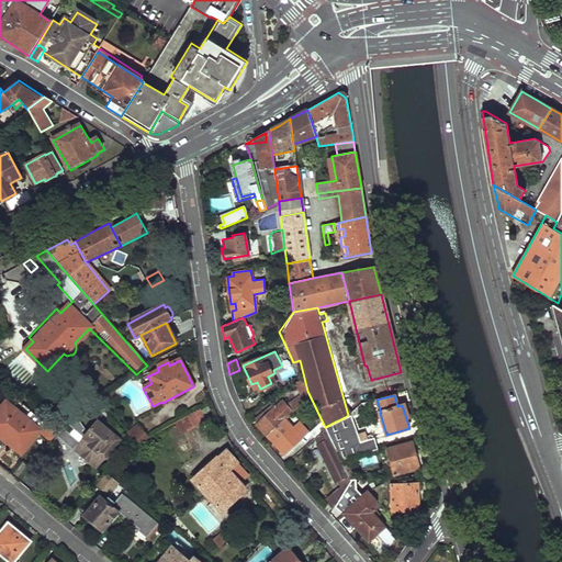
[(45,424),(11,396),(0,409),(0,434),(22,452),(38,433),(45,424)]
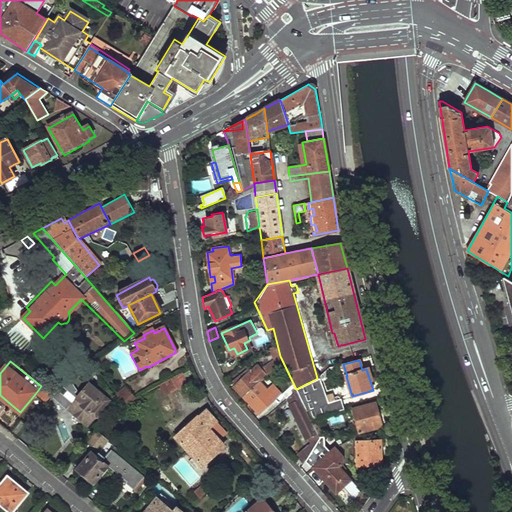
[(265,377),(253,362),(234,378),(237,381),(235,384),(245,395),(260,382),(265,377)]
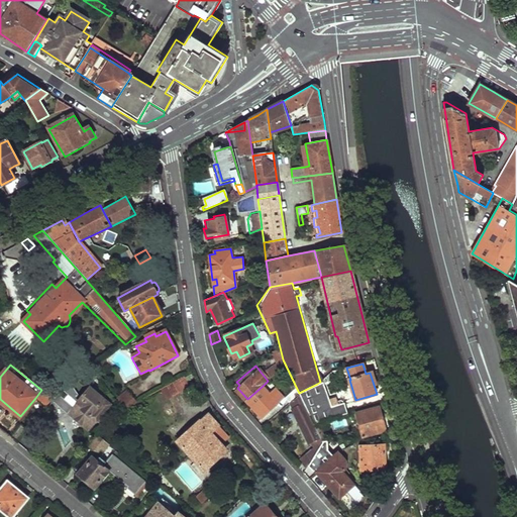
[(94,374),(91,370),(84,375),(88,379),(94,374)]
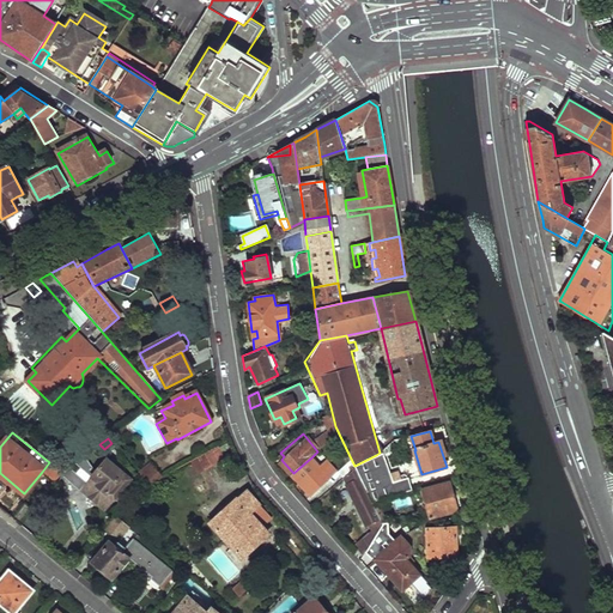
[(389,454),(387,447),(380,453),(376,455),(354,466),(356,469),(371,502),(410,490),(406,475),(404,474),(401,474),(398,477),(398,479),(390,481),(383,456),(389,454)]
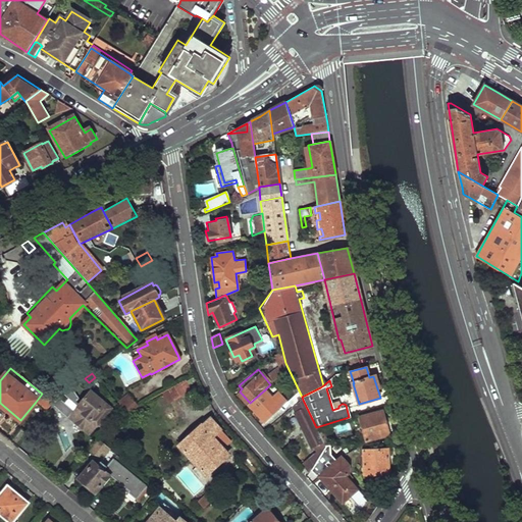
[(90,395),(84,389),(73,402),(80,407),(79,407),(84,412),(83,414),(97,426),(112,409),(93,392),(90,395)]
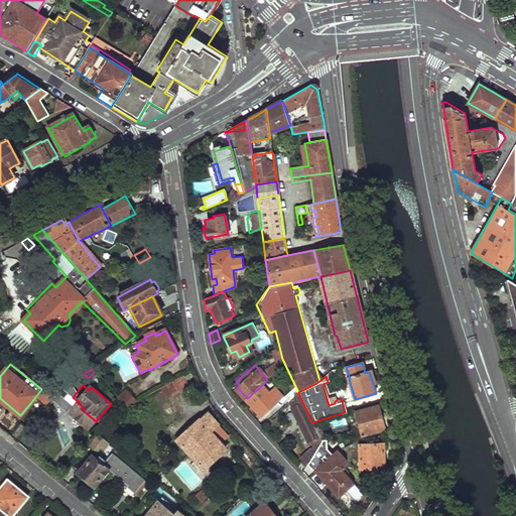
[(268,393),(262,385),(247,398),(261,416),(282,398),(274,388),(268,393)]
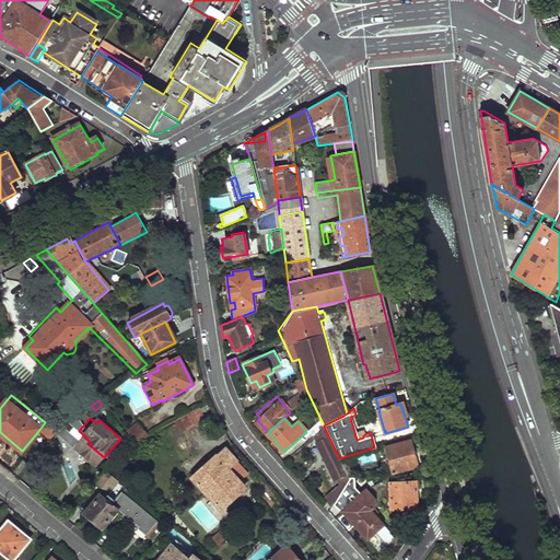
[(60,430),(48,420),(45,422),(57,432),(60,430)]
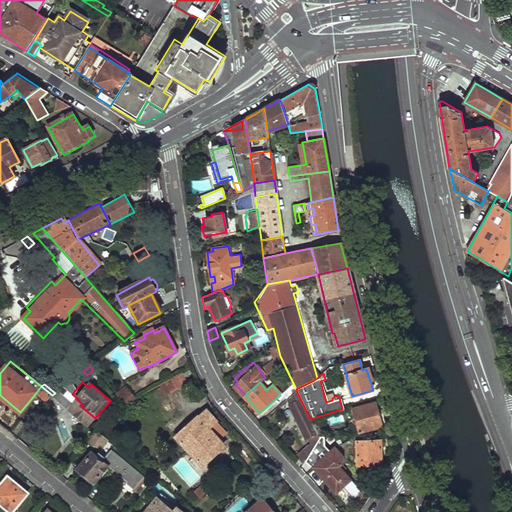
[(296,389),(294,385),(283,394),(287,400),(297,392),(296,389)]
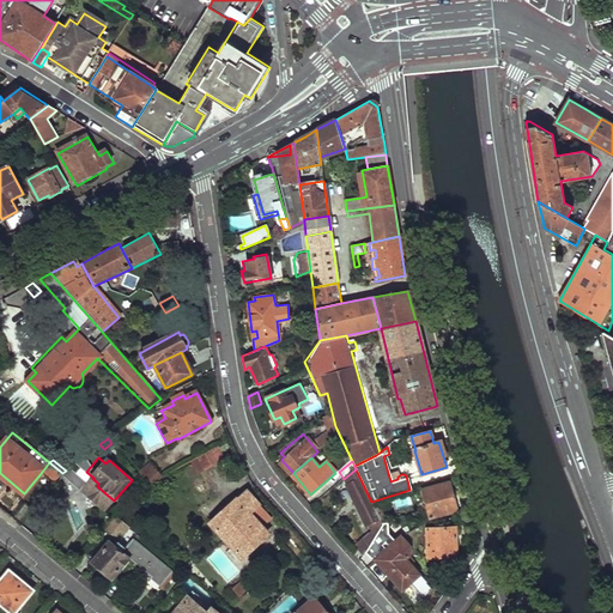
[(62,473),(49,462),(42,472),(55,483),(62,473)]
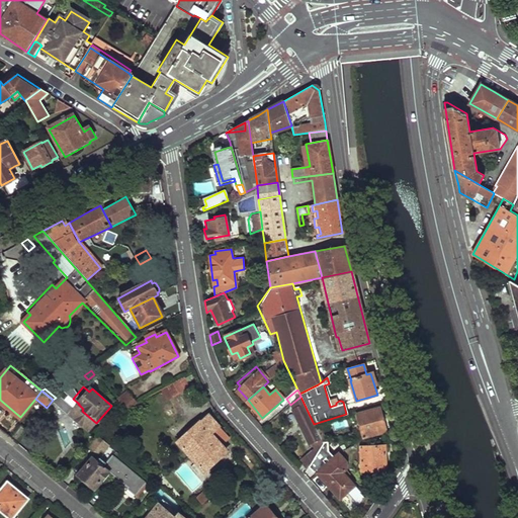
[(136,404),(131,397),(119,406),(125,413),(136,404)]
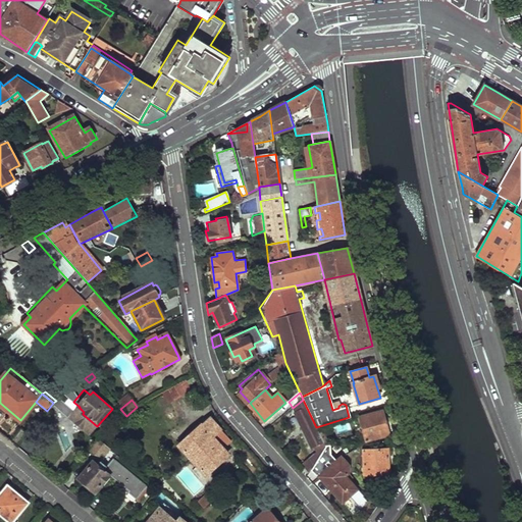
[(316,427),(303,400),(293,408),(296,413),(294,414),(309,446),(311,445),(314,451),(301,464),(308,473),(310,471),(318,458),(326,447),(316,427)]
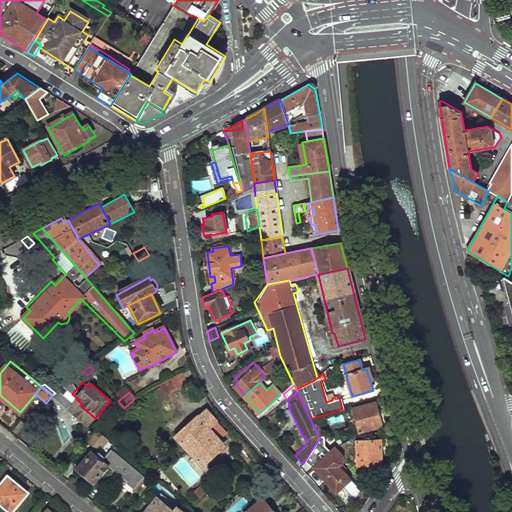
[(376,407),(374,403),(353,410),(360,432),(381,426),(376,407)]
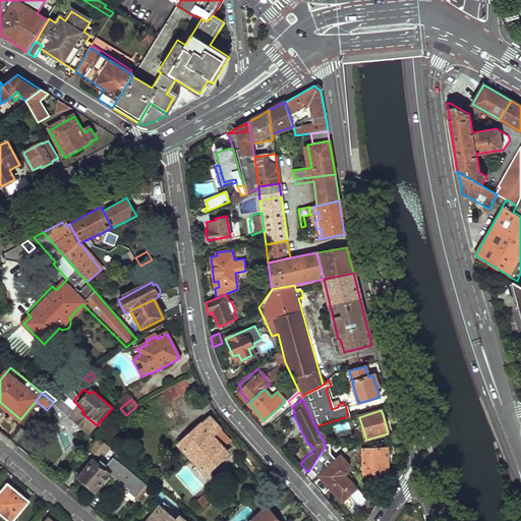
[(385,413),(383,414),(388,433),(393,431),(389,419),(387,419),(385,413)]
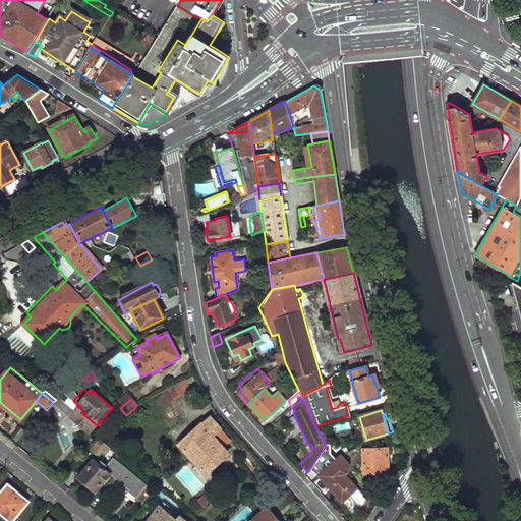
[(230,441),(210,417),(178,445),(205,473),(226,452),(222,448),(230,441)]
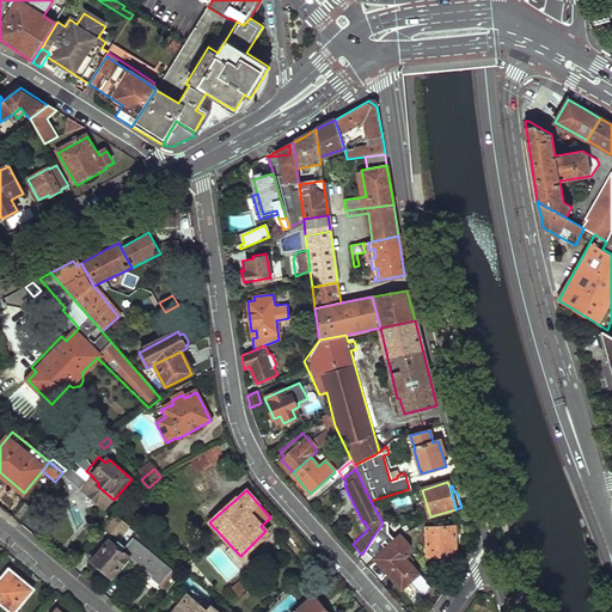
[(396,508),(411,505),(409,496),(393,500),(396,508)]
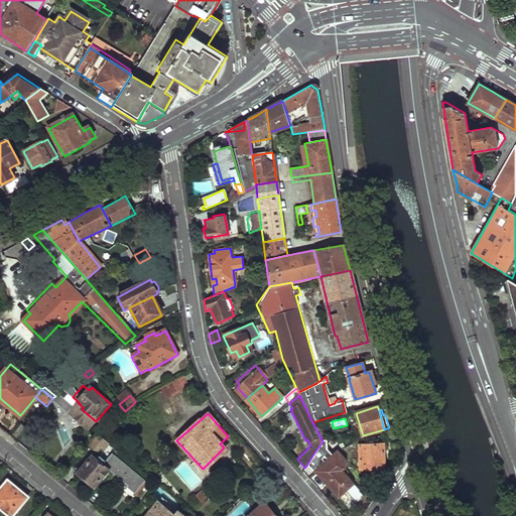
[(27,429),(20,424),(10,436),(17,442),(27,429)]
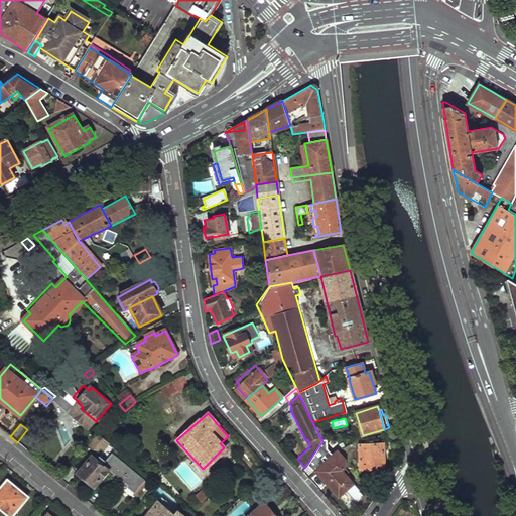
[(109,442),(98,433),(88,445),(96,452),(99,447),(102,449),(109,442)]
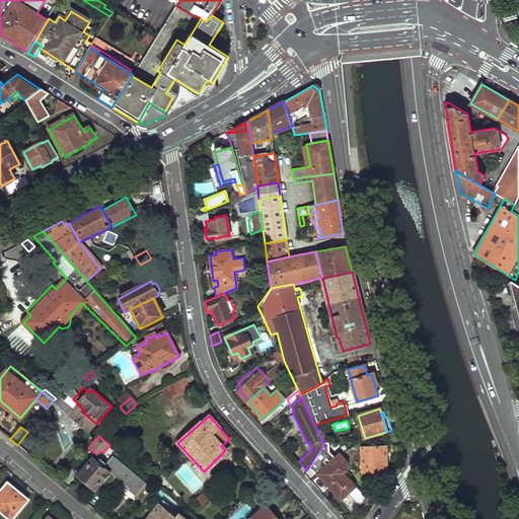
[(377,444),(377,446),(385,446),(386,453),(387,453),(387,443),(377,444)]
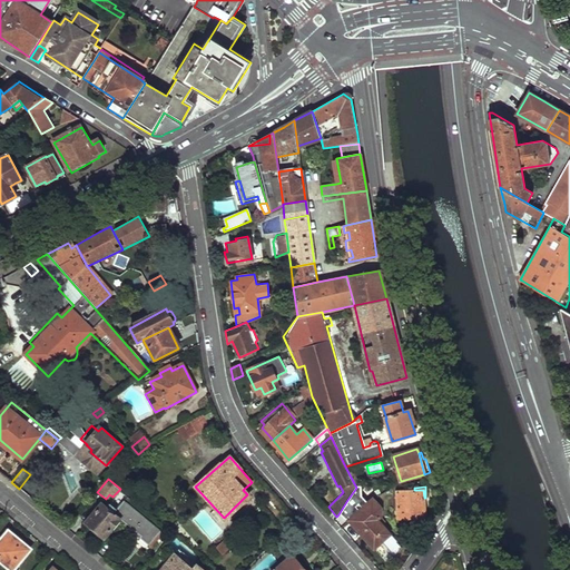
[(293,514),(268,488),(264,492),(287,520),(293,514)]
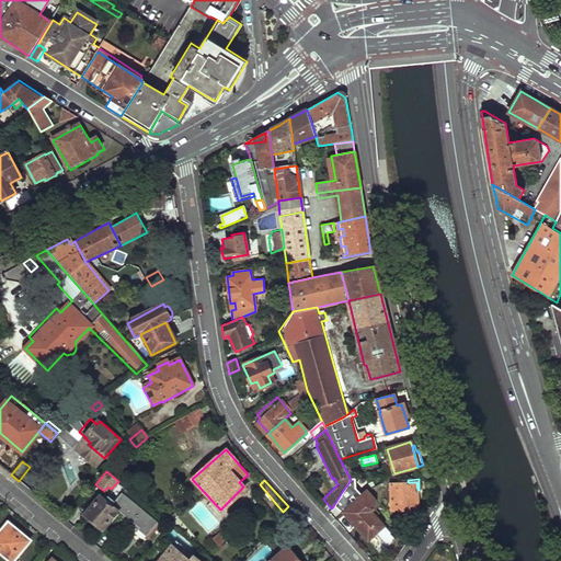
[(408,482),(390,483),(391,511),(418,510),(418,490),(416,482),(408,482)]
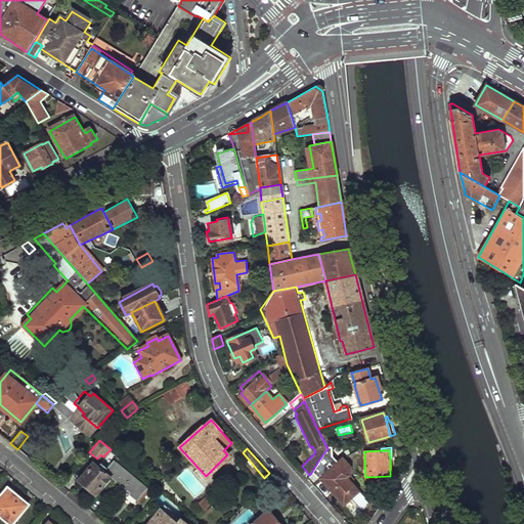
[(332,468),(319,460),(311,473),(321,479),(344,504),(358,490),(346,478),(350,474),(349,467),(342,459),(332,468)]
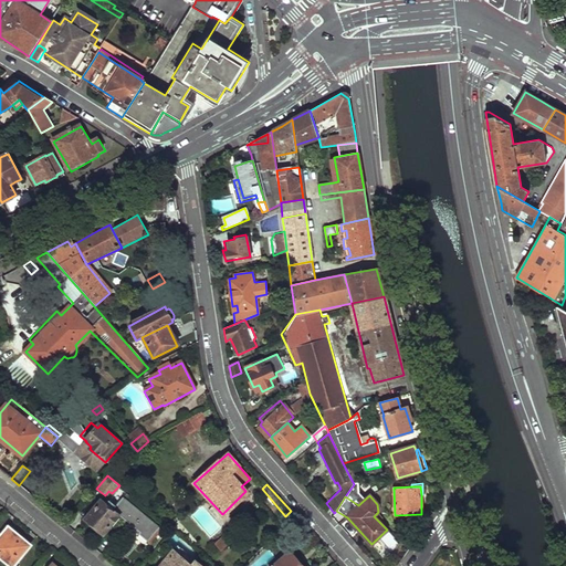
[(123,498),(115,506),(113,510),(119,515),(140,532),(139,534),(149,542),(160,527),(123,498)]
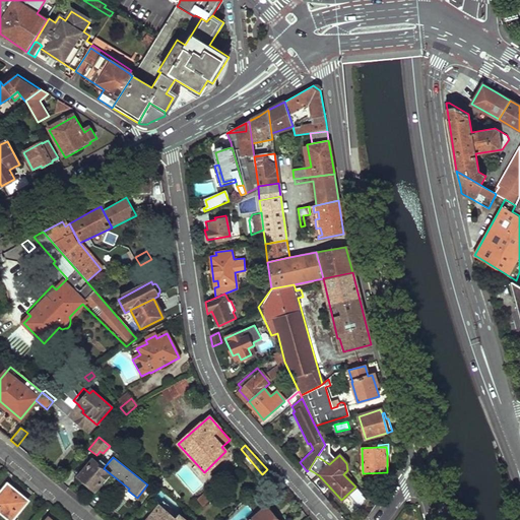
[(98,464),(93,460),(78,477),(95,491),(110,473),(104,468),(106,465),(101,460),(98,464)]
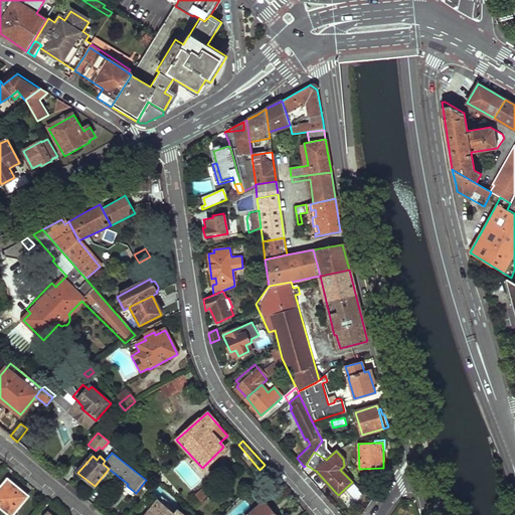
[(11,484),(8,481),(2,488),(6,491),(11,484)]
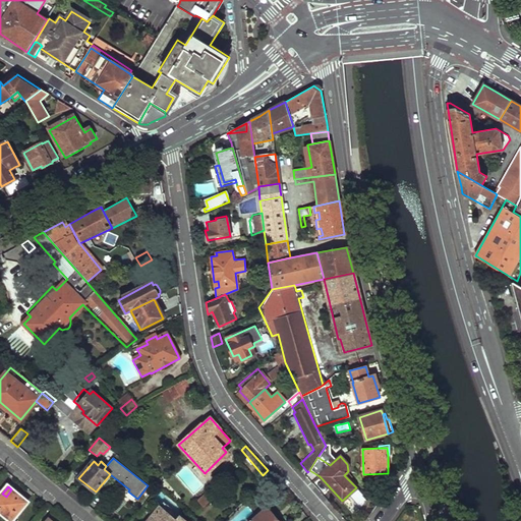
[(347,505),(360,493),(356,487),(342,501),(347,505)]
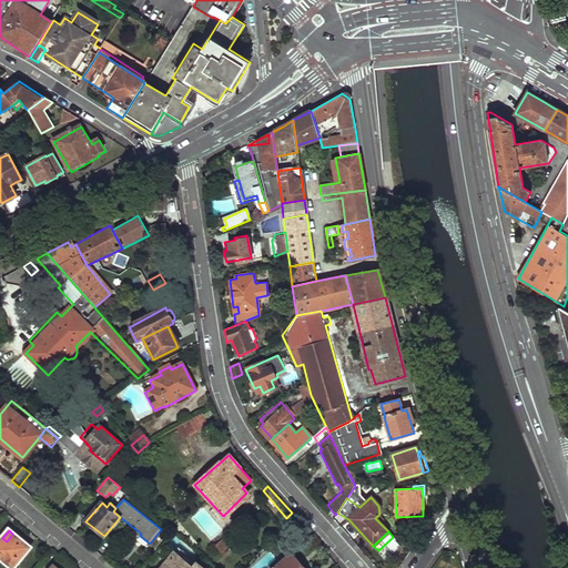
[(13,567),(30,548),(12,534),(7,541),(2,538),(0,540),(0,558),(10,567),(13,567)]
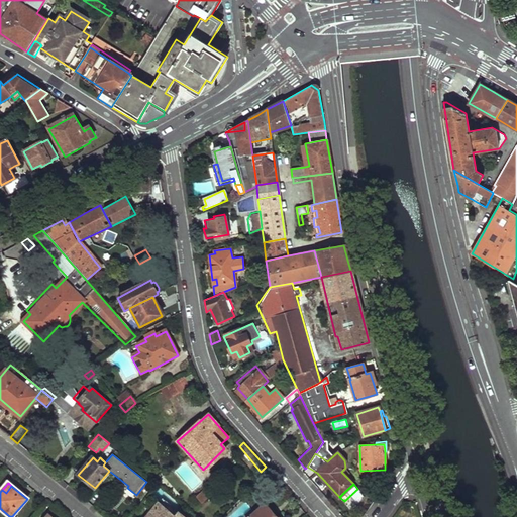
[(197,497),(202,501),(211,493),(207,488),(197,497)]
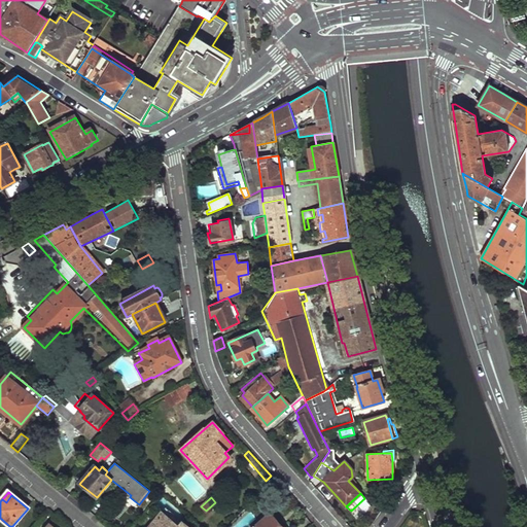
[(184,526),(178,526),(163,514),(150,526),(188,526),(186,525),(184,526)]
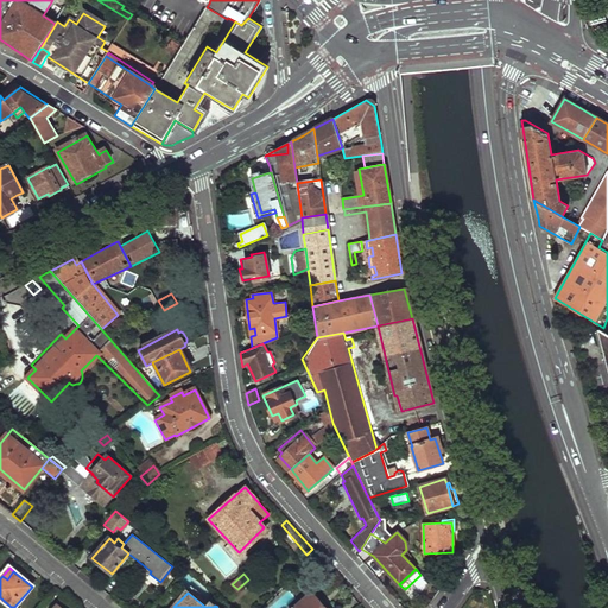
[(324,607),(312,593),(295,607),(324,607)]
